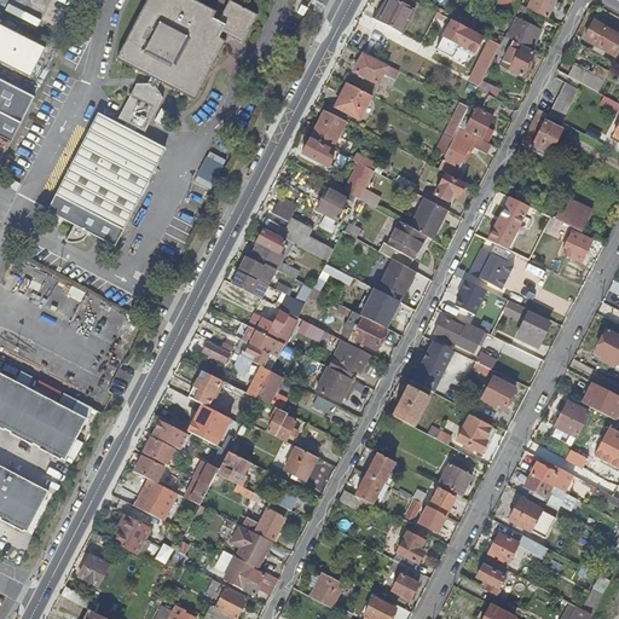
[(225,17),(194,0),(151,0),(120,61),(154,79),(151,85),(139,86),(121,120),(148,134),(166,99),(161,90),(163,85),(197,102),(231,38),(247,45),(261,17),(233,3),(225,17)]
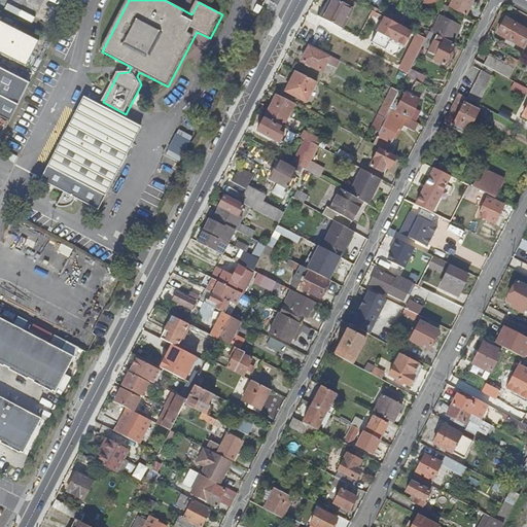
[(349,6),(336,0),(329,0),(320,19),(339,28),(349,6)]
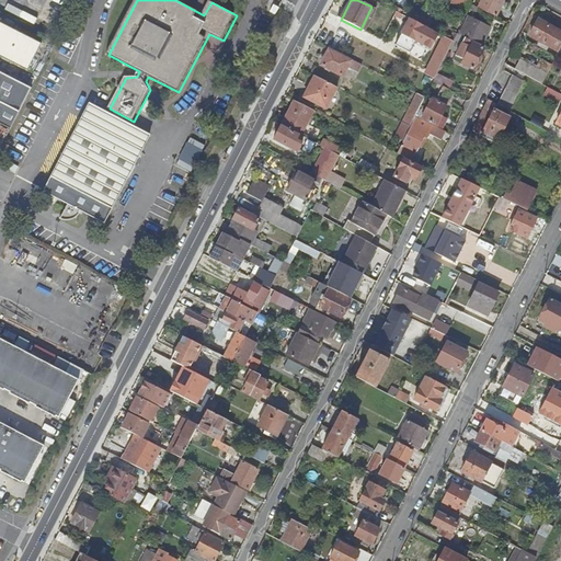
[(501,0),(482,0),(481,3),(479,9),(496,18),(504,1),(501,0)]
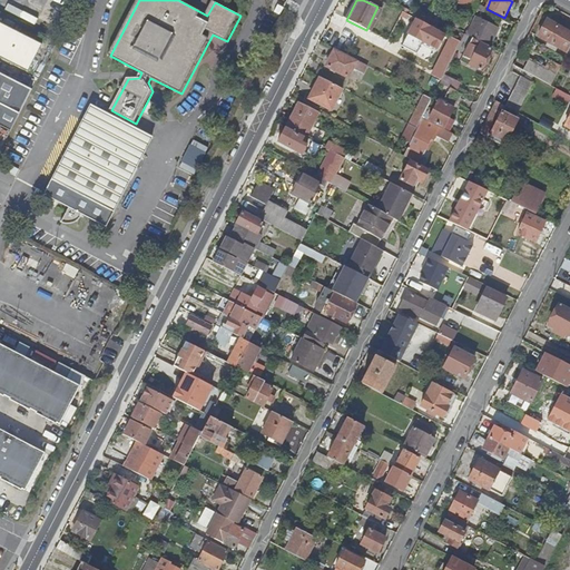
[(477,23),(484,7),(481,6),(472,21),(477,23)]
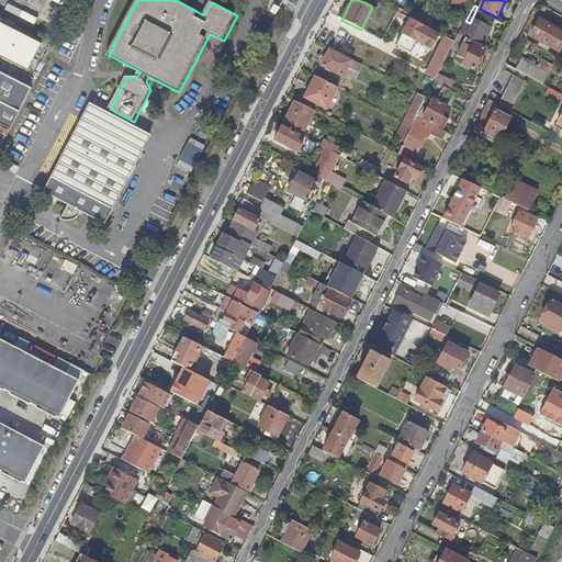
[(417,23),(427,29),(430,23),(419,18),(417,23)]
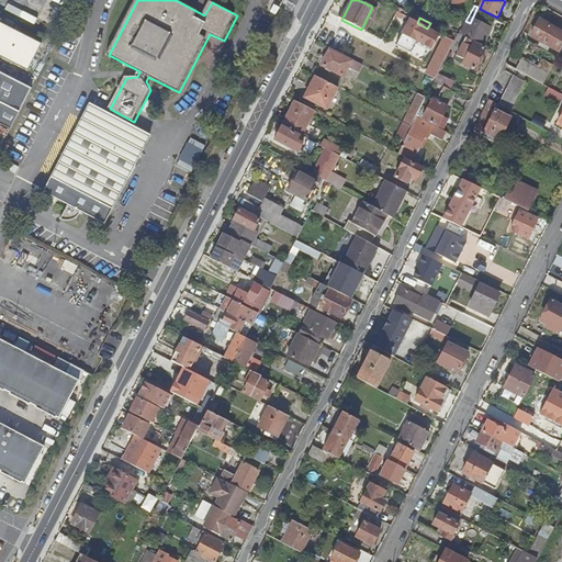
[(0,21),(0,54),(26,68),(41,42),(0,21)]
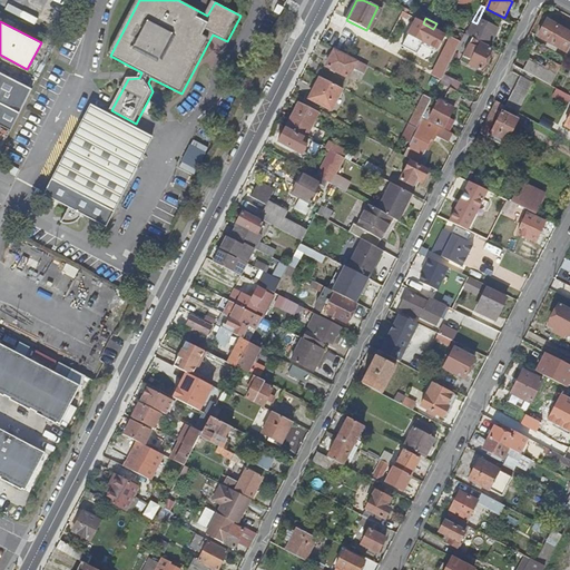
[(539,38),(569,52),(569,50),(569,32),(547,21),(539,38)]
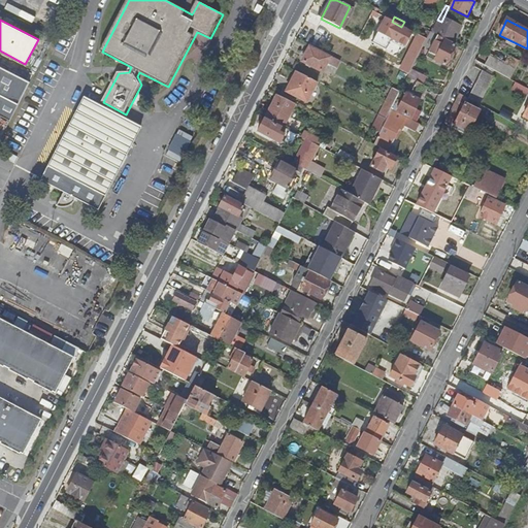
[(436,35),(453,43),(462,26),(454,21),(448,31),(440,27),(436,35)]
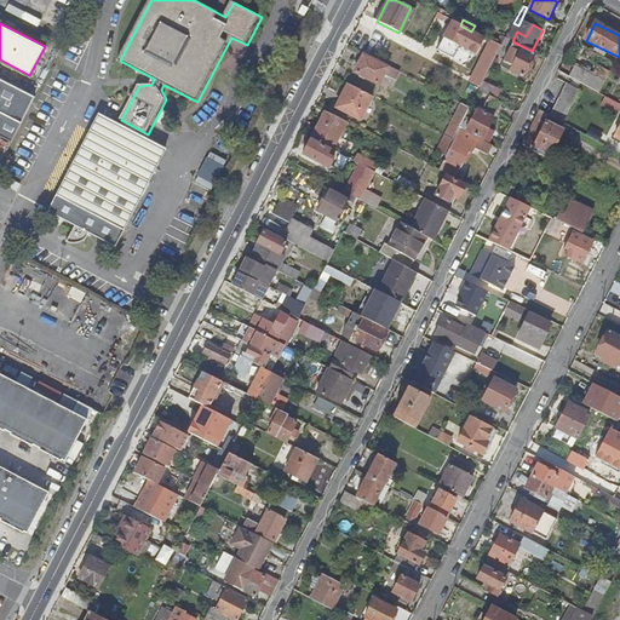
[(535,56),(515,45),(501,69),(523,80),(535,56)]
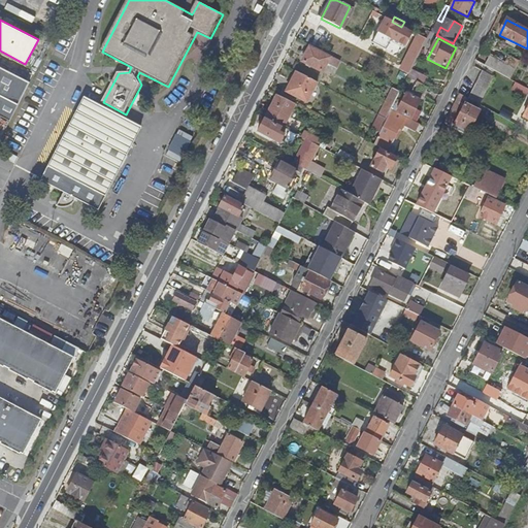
[(339,63),(309,47),(302,62),(323,73),(328,64),(337,69),(339,63)]
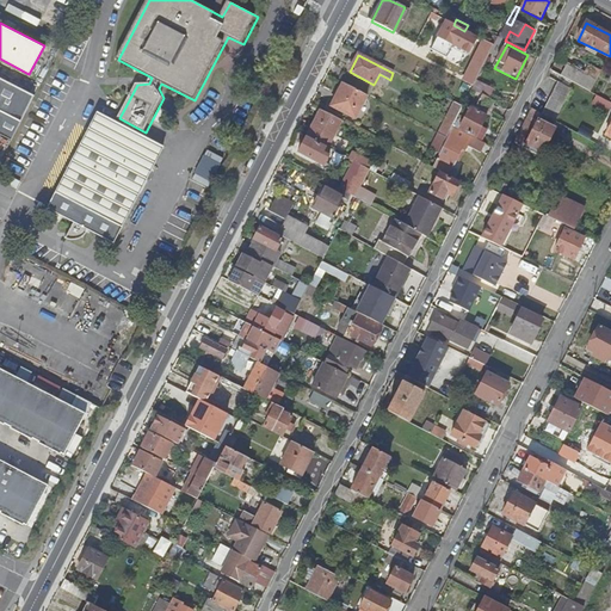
[(592,92),(597,81),(566,65),(560,75),(592,92)]
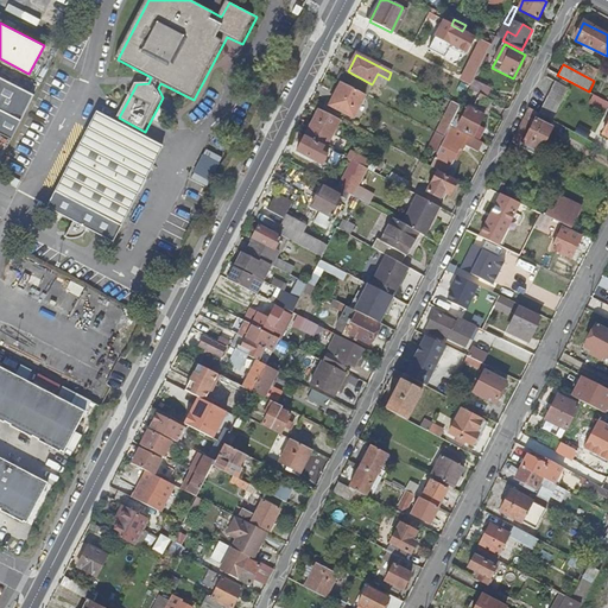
[(569,89),(556,82),(539,114),(550,119),(553,121),(569,89)]
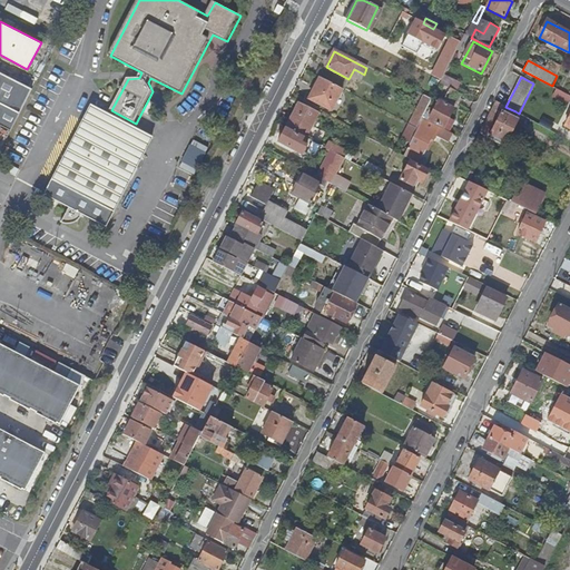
[(343,90),(321,78),(311,99),(332,111),(343,90)]
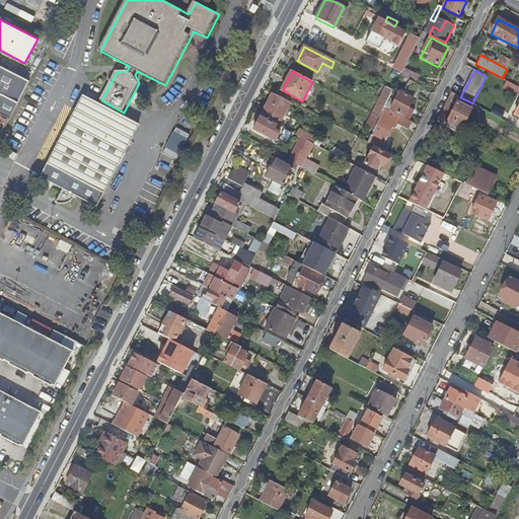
[(416,94),(420,85),(410,80),(404,88),(416,94)]
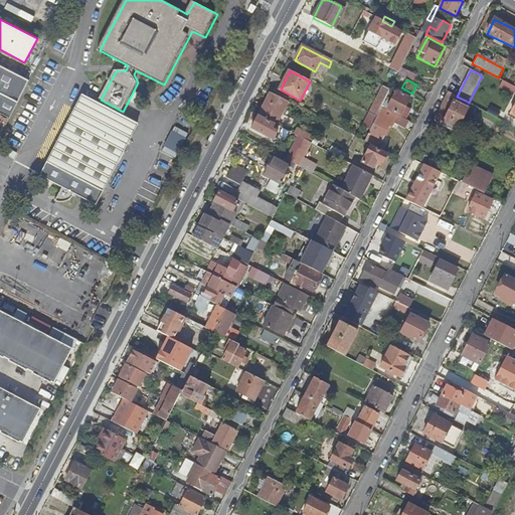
[(503,79),(500,87),(511,93),(514,84),(503,79)]
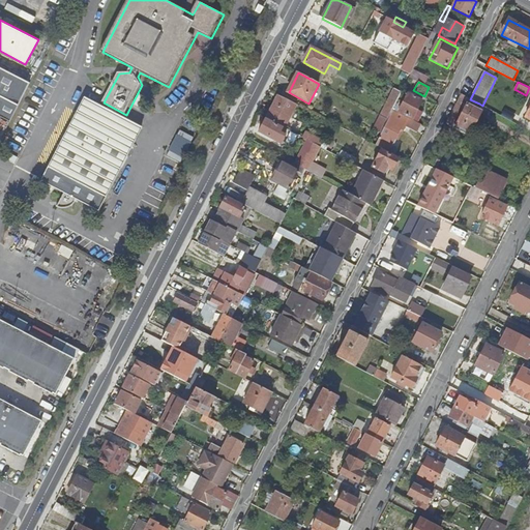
[(388,120),(392,111),(402,93),(394,90),(381,116),(388,120)]
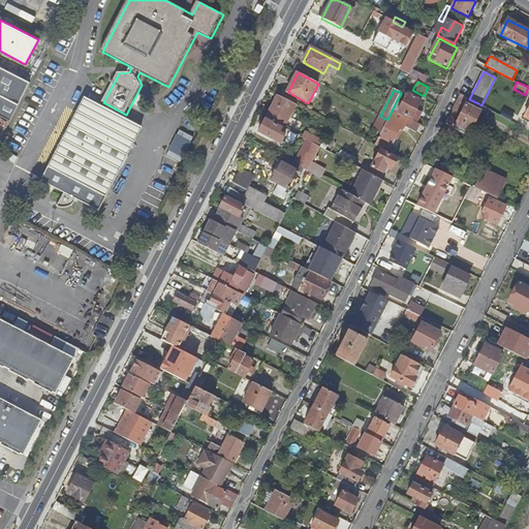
[(422,100),(407,93),(398,112),(411,118),(422,100)]
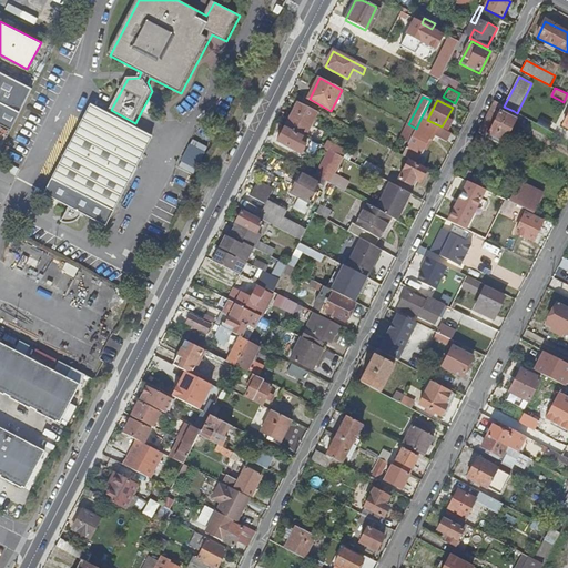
[(500,112),(510,118),(514,111),(504,107),(494,101),(490,107),(500,112)]
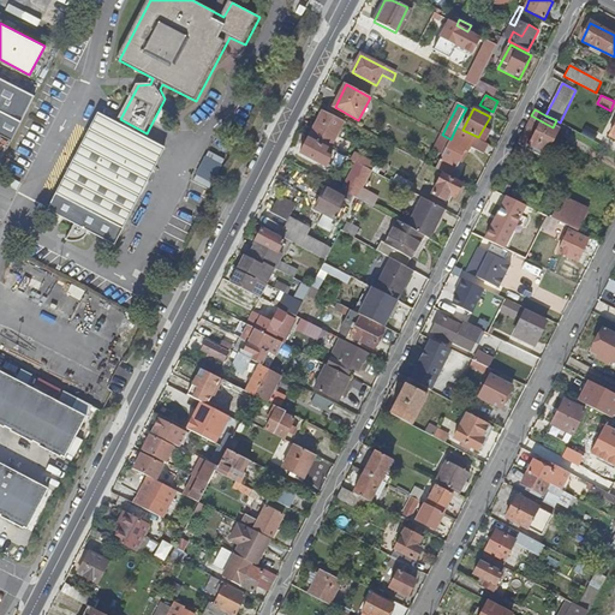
[(335,143),(346,123),(323,112),(309,139),(333,151),(371,172),(376,163),(335,143)]
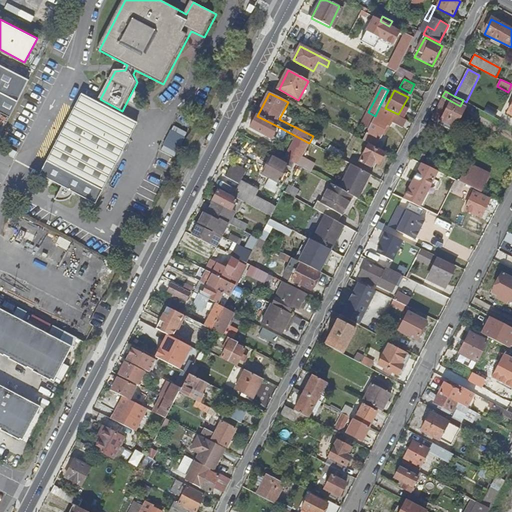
[(84,95),(70,122),(75,124),(78,120),(87,124),(98,102),(84,95)]
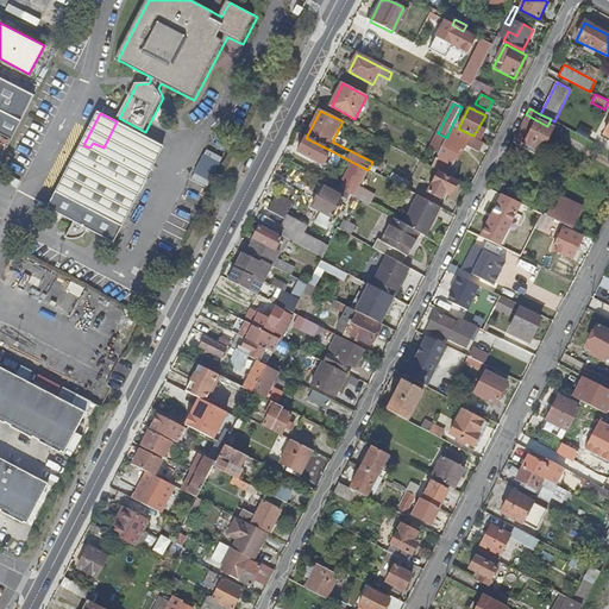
[(554,130),(547,126),(537,120),(522,148),(540,157),(554,130)]
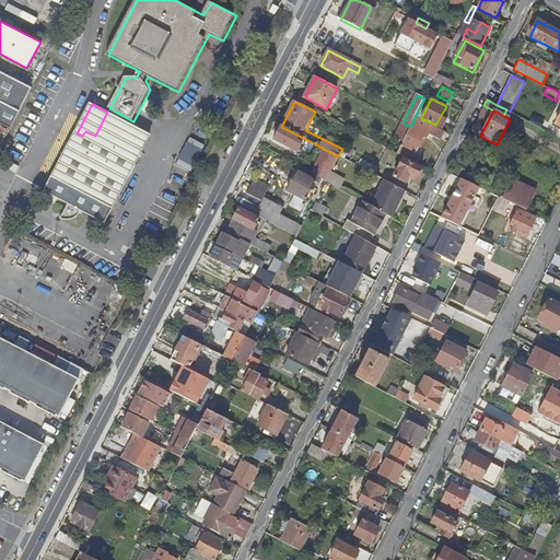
[(119,149),(131,125),(107,112),(95,136),(85,131),(82,136),(77,133),(45,193),(68,205),(60,220),(65,221),(68,221),(71,221),(74,220),(79,217),(83,212),(105,224),(136,164),(130,162),(132,156),(119,149)]
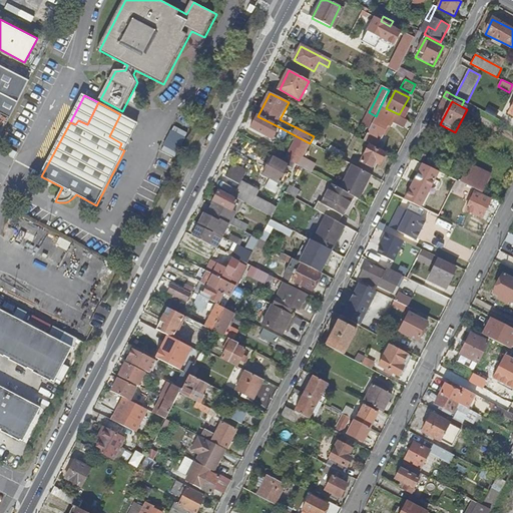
[(376,116),(369,112),(363,126),(369,129),(375,118),(376,116)]
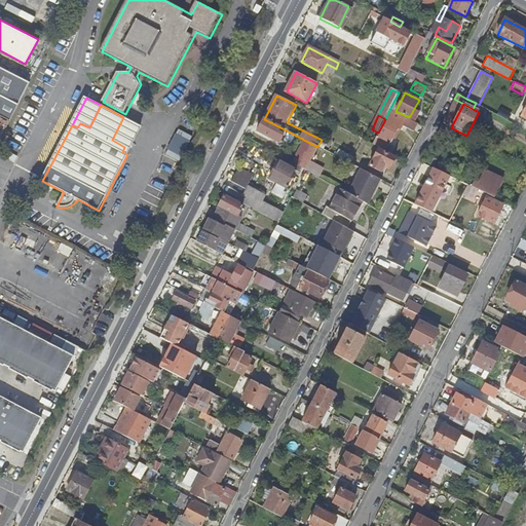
[(122,152),(127,154),(142,127),(123,117),(112,140),(124,147),(122,152)]
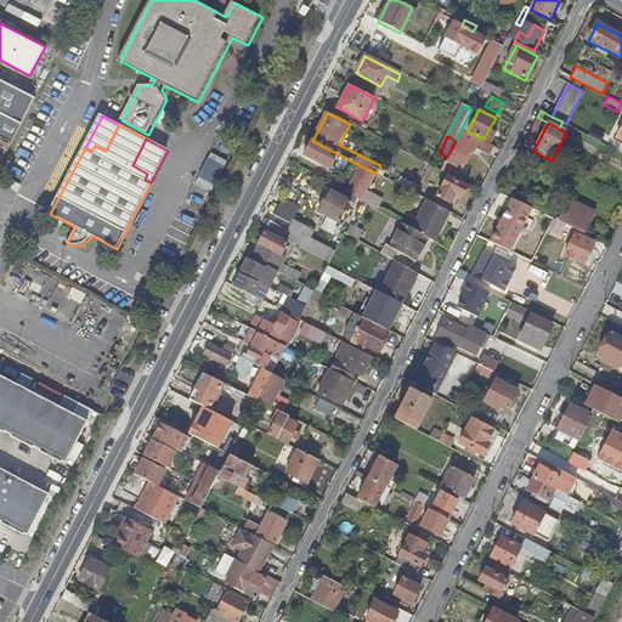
[(312,141),(311,140),(303,157),(332,171),(338,162),(333,159),(337,153),(312,141)]
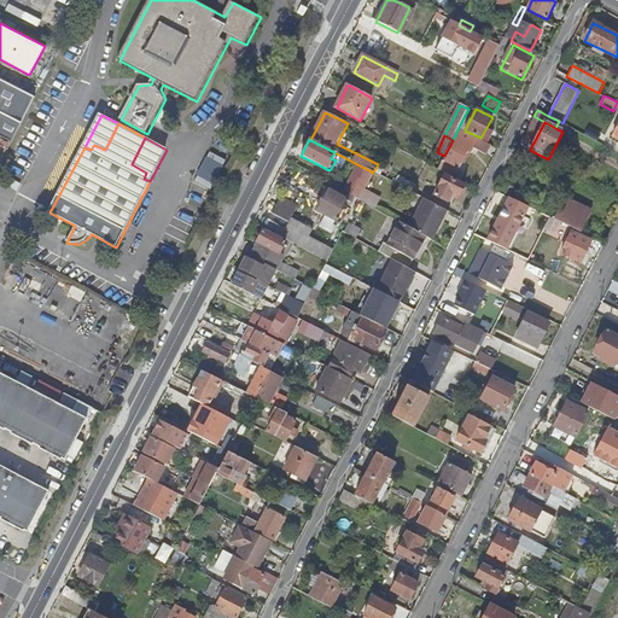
[(470,152),(452,143),(444,156),(438,169),(453,178),(460,163),(464,164),(470,152)]
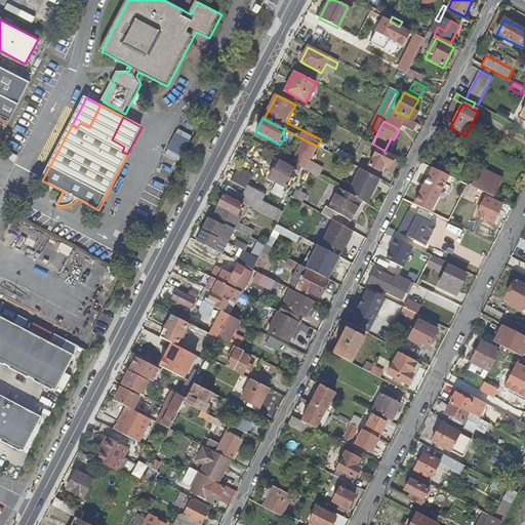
[(252,133),(249,139),(263,147),(266,140),(252,133)]
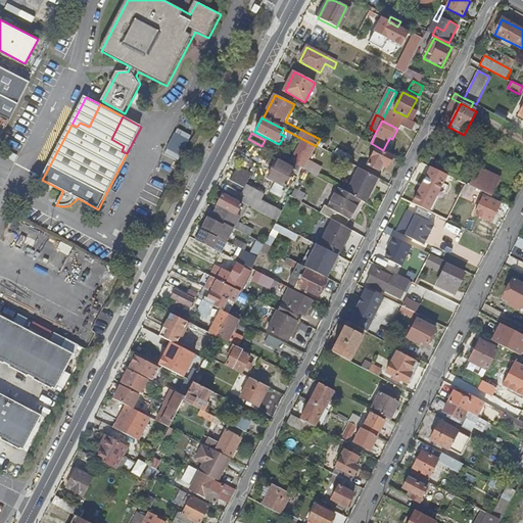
[(397,160),(379,151),(370,168),(380,173),(385,164),(393,169),(397,160)]
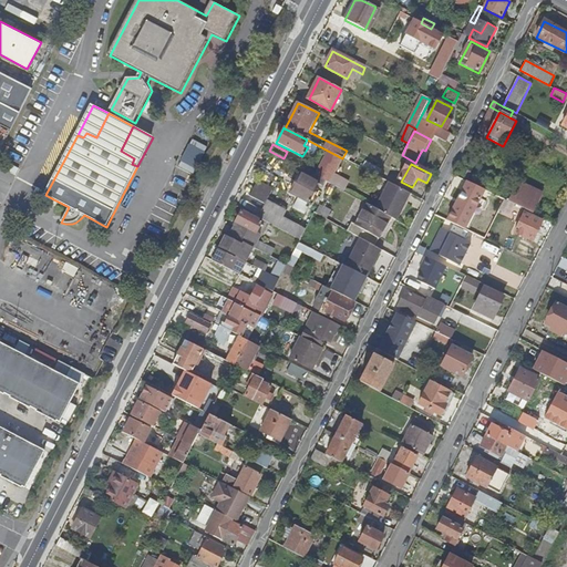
[(367,165),(363,171),(380,178),(383,173),(367,165)]
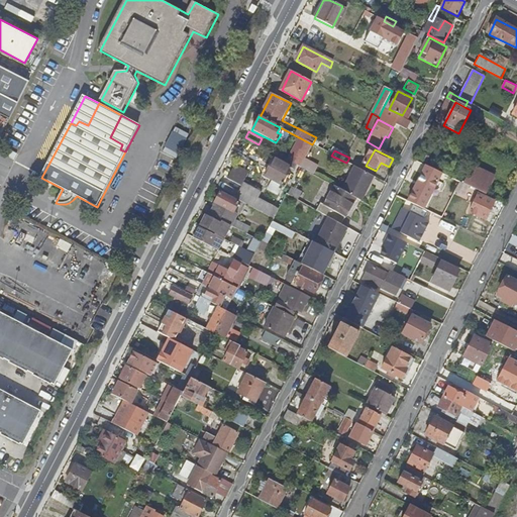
[(274,160),(290,168),(295,170),(297,165),(277,153),(274,160)]
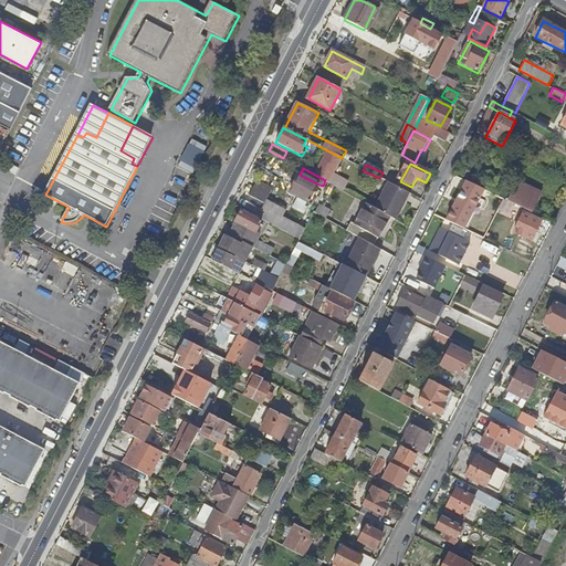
[(310,200),(317,184),(300,175),(291,190),(300,195),(310,200)]
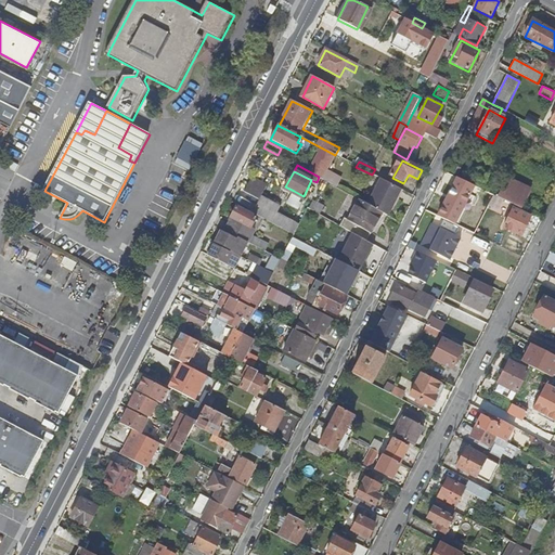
[(326,172),(323,180),(336,188),(340,181),(326,172)]
